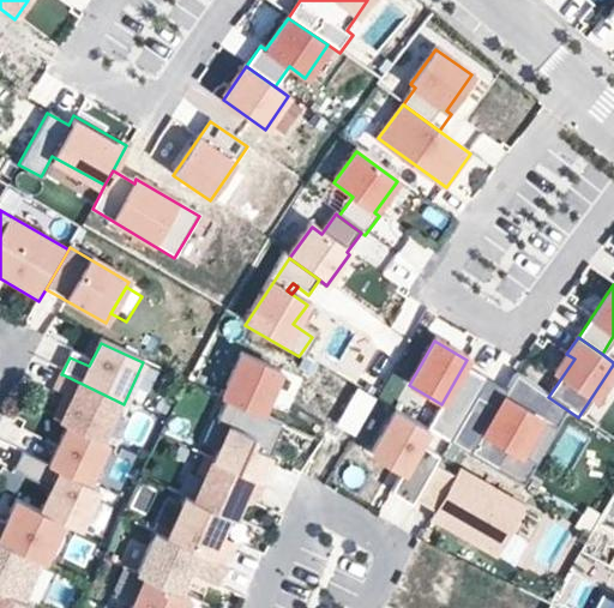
[(230,403),(265,419),(284,375),(244,357),(224,401),(230,403)]
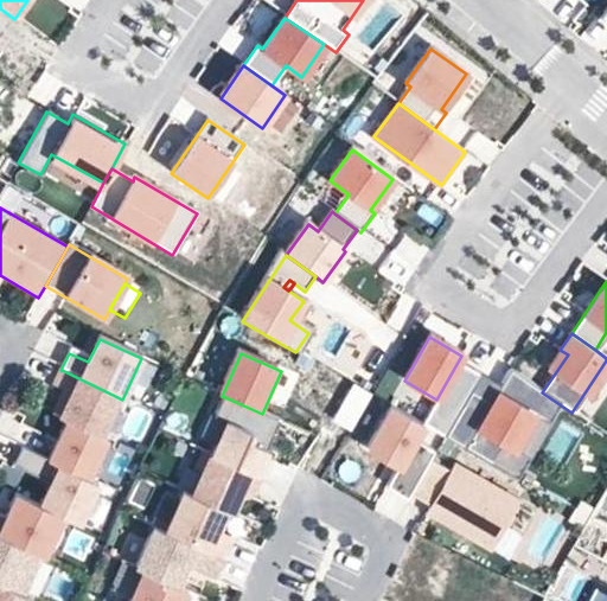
[(98,438),(117,397),(62,370),(53,387),(64,392),(69,395),(58,419),(66,422),(98,438)]
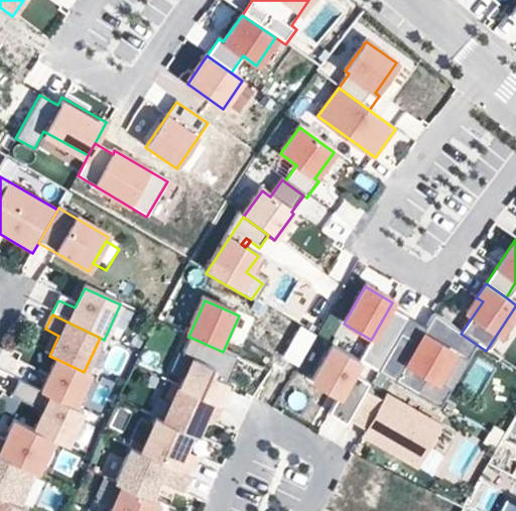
[(430,378),(461,335),(433,315),(417,344),(399,333),(377,373),(407,390),(420,372),(430,378)]
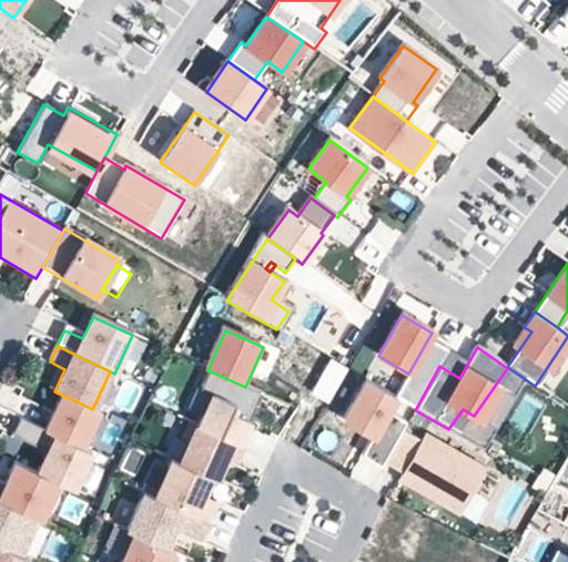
[(468,363),(448,351),(439,366),(459,378),(468,363)]
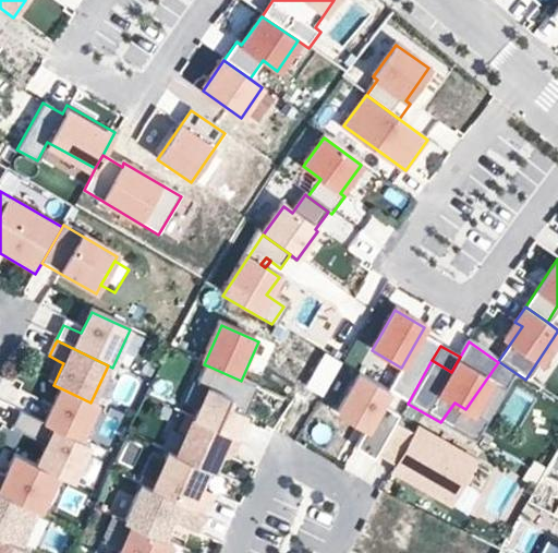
[(48,382),(53,385),(63,363),(59,361),(48,382)]
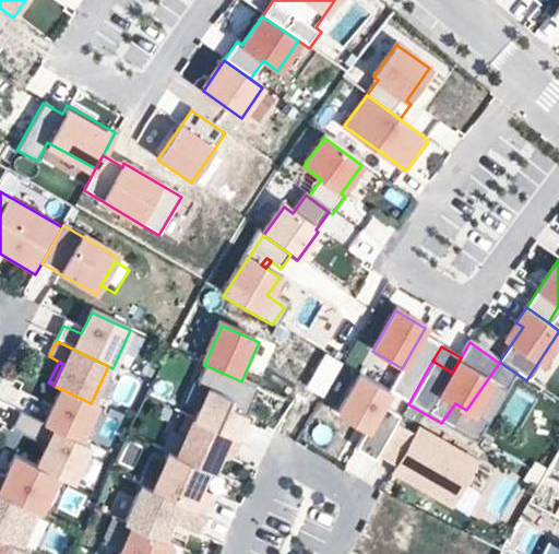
[(513,372),(499,363),(466,410),(455,403),(441,423),(467,438),(513,372)]
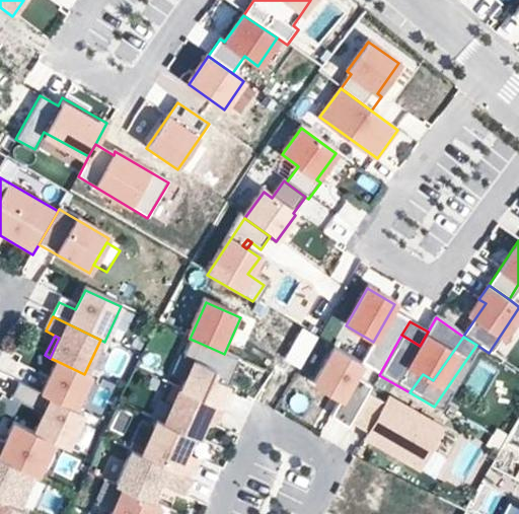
[(196,365),(183,392),(225,412),(227,413),(234,397),(228,394),(242,363),(224,354),(195,341),(186,360),(196,365)]
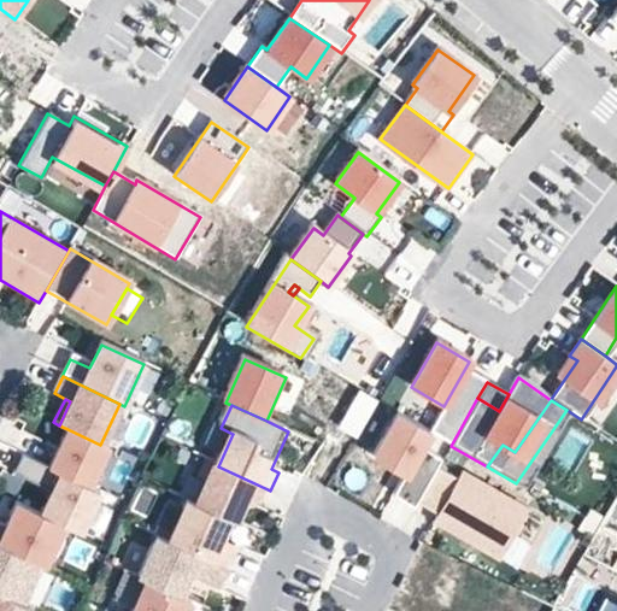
[(393,497),(413,509),(436,470),(441,462),(422,451),(432,435),(398,416),(374,457),(405,476),(393,497)]
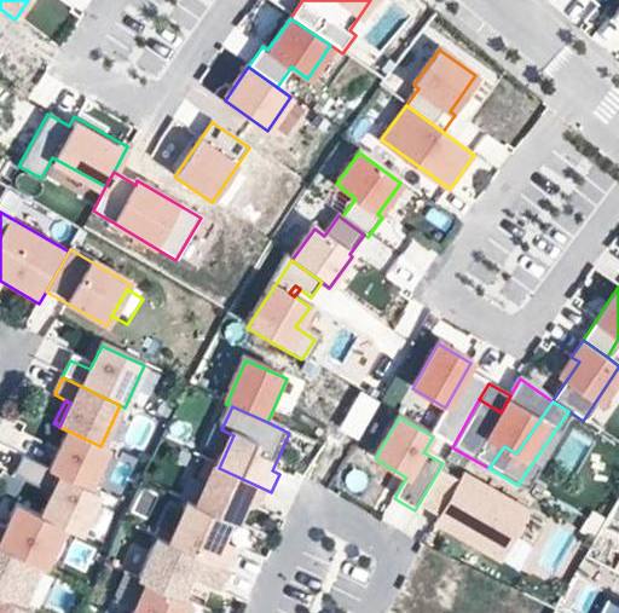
[(100,446),(68,431),(48,472),(88,490),(108,450),(100,446)]
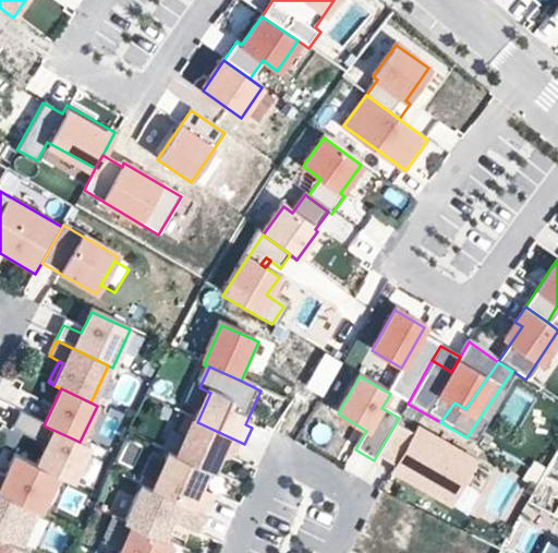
[(44,425),(20,413),(12,431),(46,446),(36,467),(58,477),(72,484),(89,447),(80,442),(44,425)]
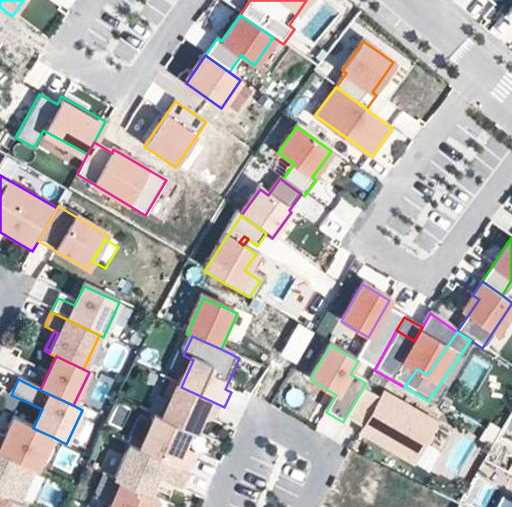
[(173,401),(164,421),(182,429),(198,436),(206,417),(215,421),(222,406),(181,387),(174,384),(167,399),(173,401)]
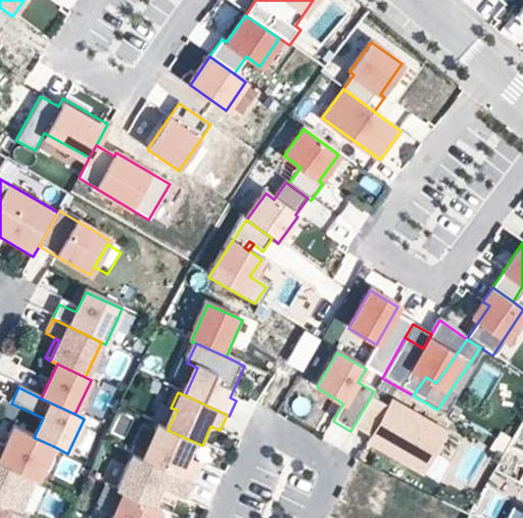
[(387,409),(370,398),(350,431),(347,437),(400,468),(427,423),(391,403),(387,409)]
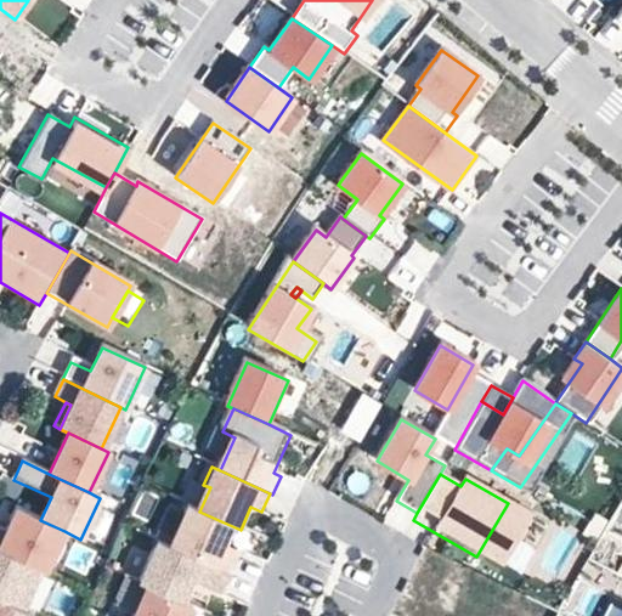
[(191,508),(173,549),(188,557),(219,570),(227,550),(211,543),(221,521),(199,512),(191,508)]
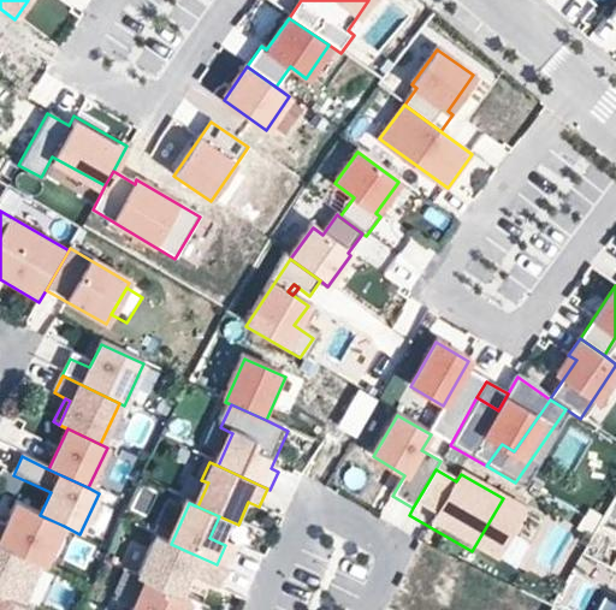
[(0,523),(0,545),(43,567),(64,526),(40,515),(16,504),(5,527),(0,523)]
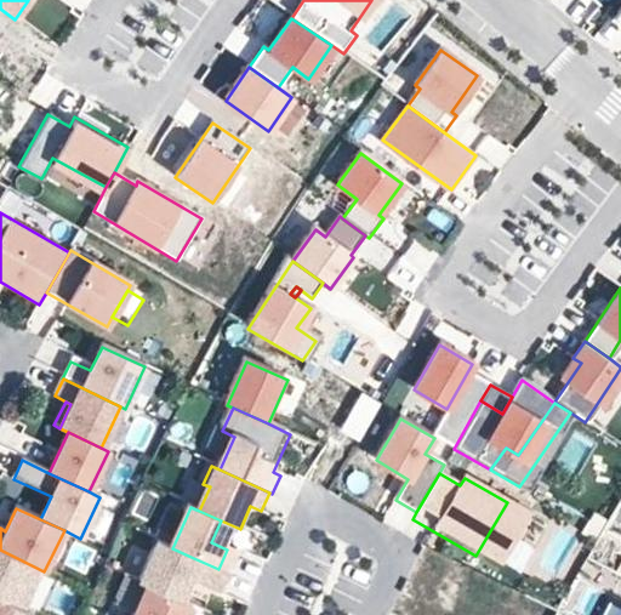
[(138,584),(146,586),(170,597),(180,575),(188,556),(172,548),(157,541),(138,584)]
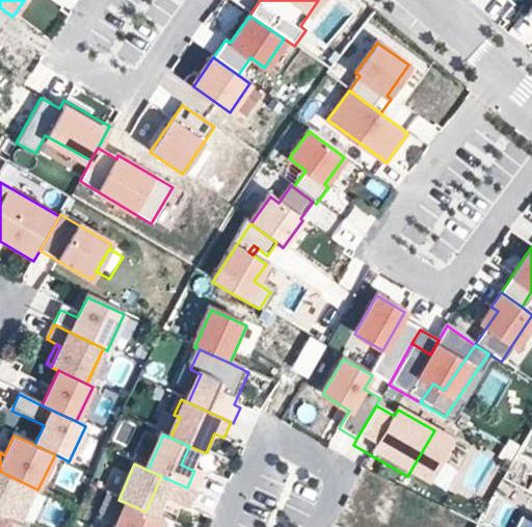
[(37,490),(0,471),(0,515),(21,525),(37,490)]
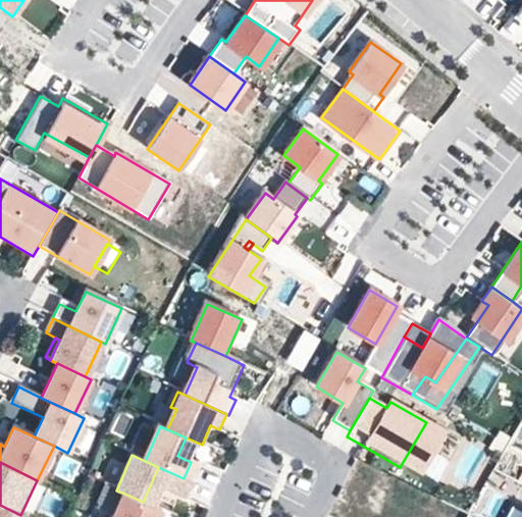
[(184,478),(158,467),(151,483),(176,495),(184,478)]
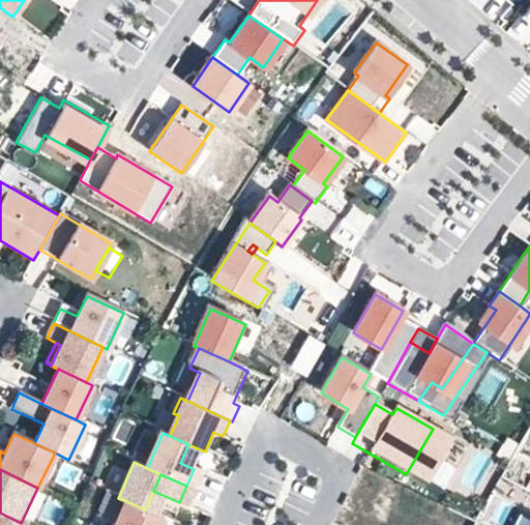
[(124,500),(112,524),(149,524),(154,515),(145,509),(124,500)]
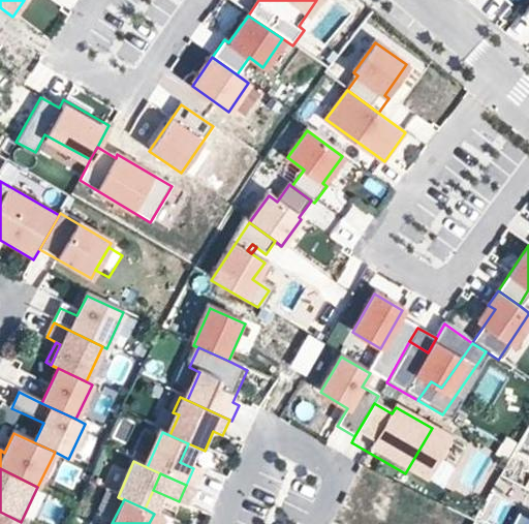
[(21,522),(0,512),(0,523),(24,523),(21,522)]
